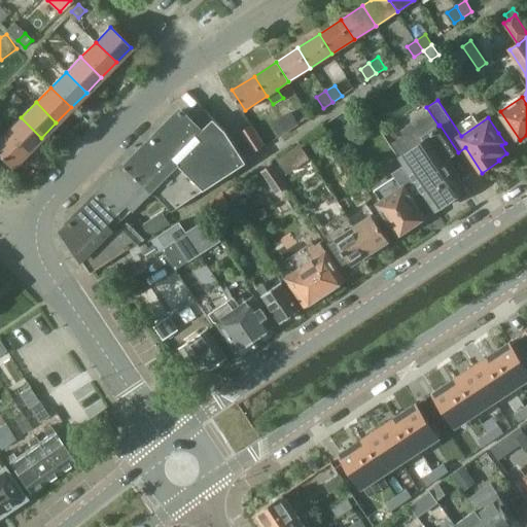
[(171,211),(245,164),(245,161),(233,141),(232,142),(223,133),(225,131),(204,109),(192,120),(183,111),(128,168),(154,194),(171,211)]
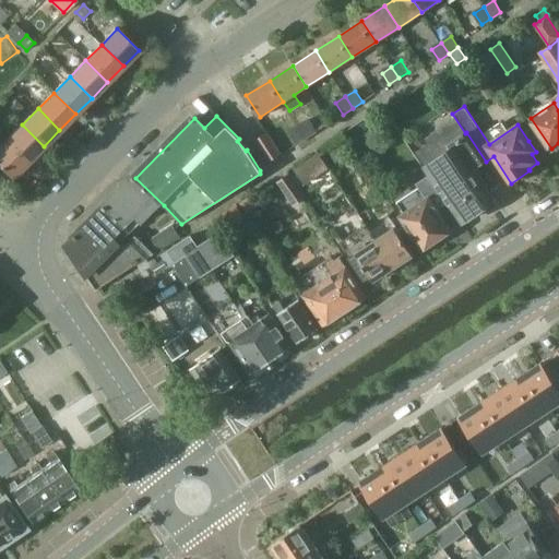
[(388,116),(379,122),(385,131),(394,125),(388,116)]
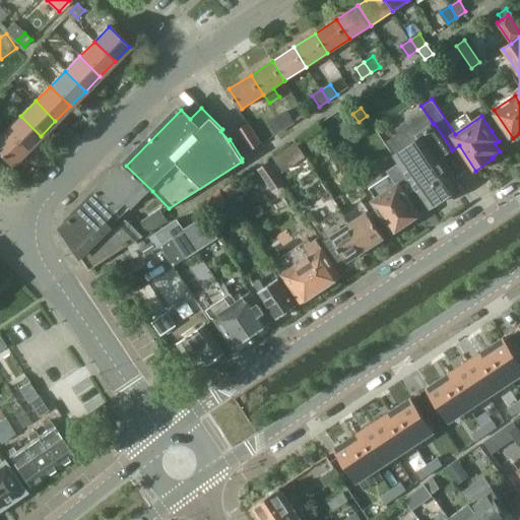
[(287,112),(278,118),(285,128),(294,122),(287,112)]
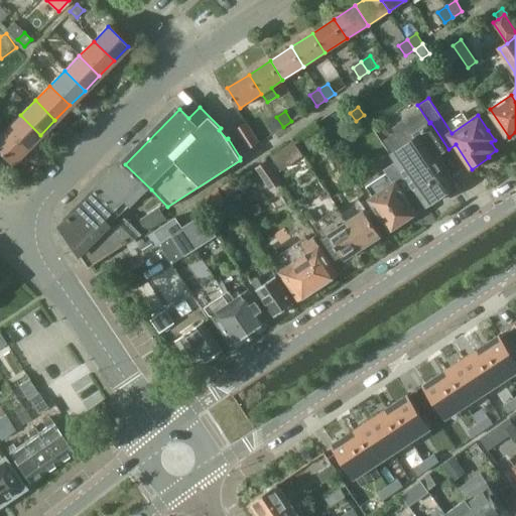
[(25,149),(40,135),(20,115),(6,130),(25,149)]
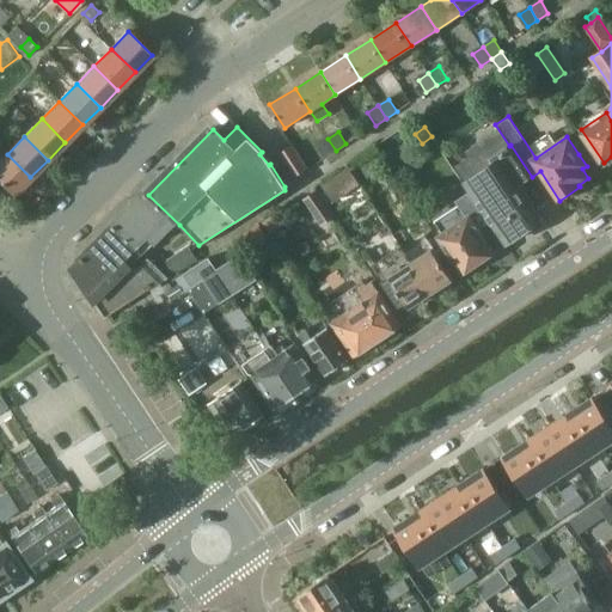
[(336,151),(328,139),(317,145),(325,158),(336,151)]
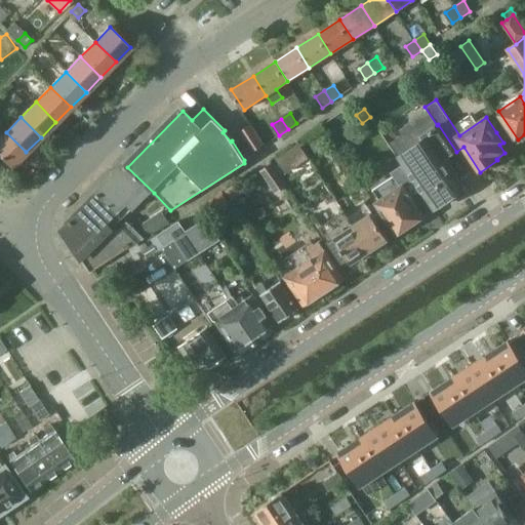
[(250,124),(238,132),(251,153),(264,145),(250,124)]
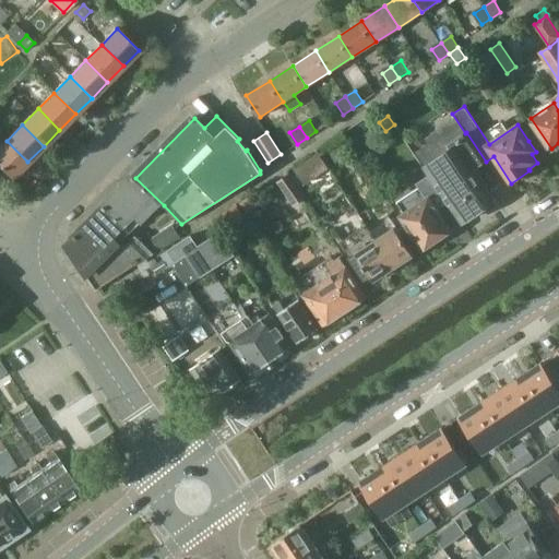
[(471,171),(486,162),(466,132),(465,133),(444,147),(448,151),(424,167),(463,224),(492,203),(471,171)]
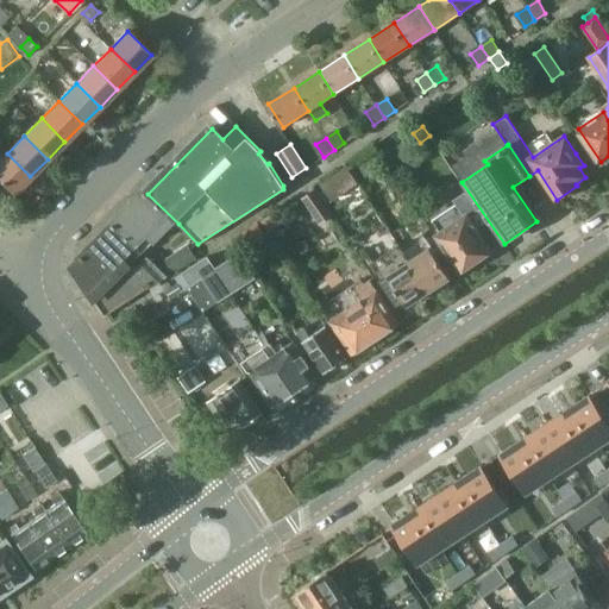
[(0,181),(13,194),(30,176),(7,154),(0,159),(0,181)]
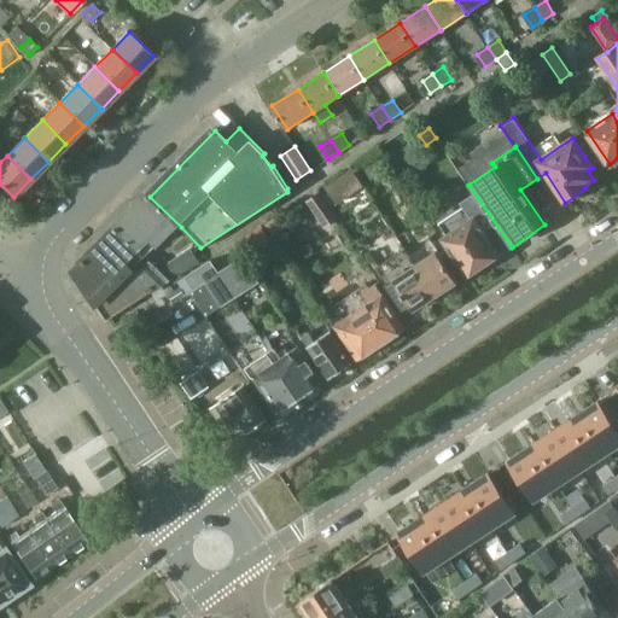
[(377,157),(361,167),(369,181),(385,172),(377,157)]
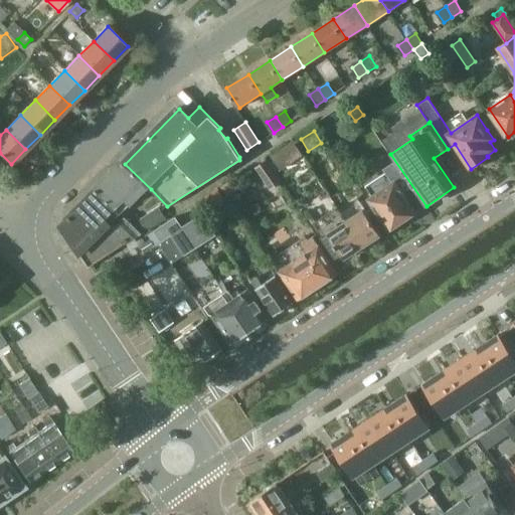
[(281,168),(302,154),(293,142),(272,156),(281,168)]
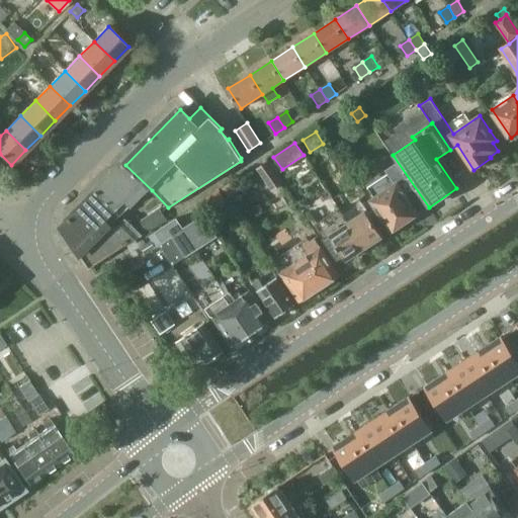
[(268,161),(257,168),(270,189),(281,182),(268,161)]
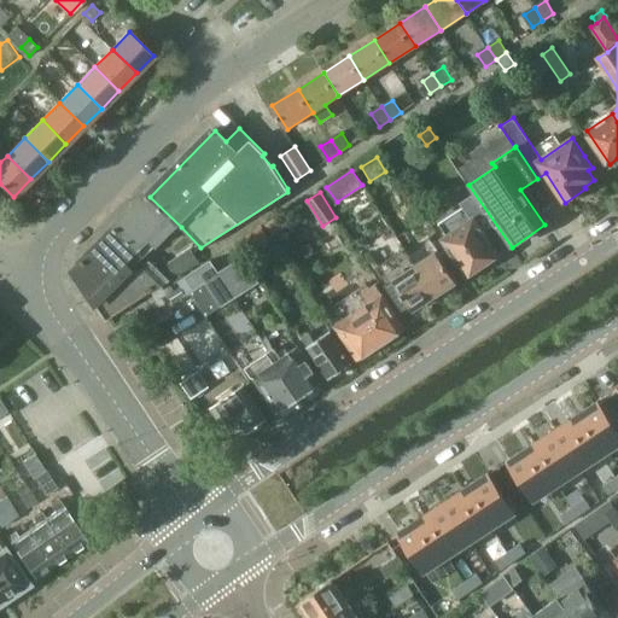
[(496,255),(481,232),(493,225),(473,196),(460,203),(464,209),(438,226),(445,238),(443,240),(466,275),(496,255)]
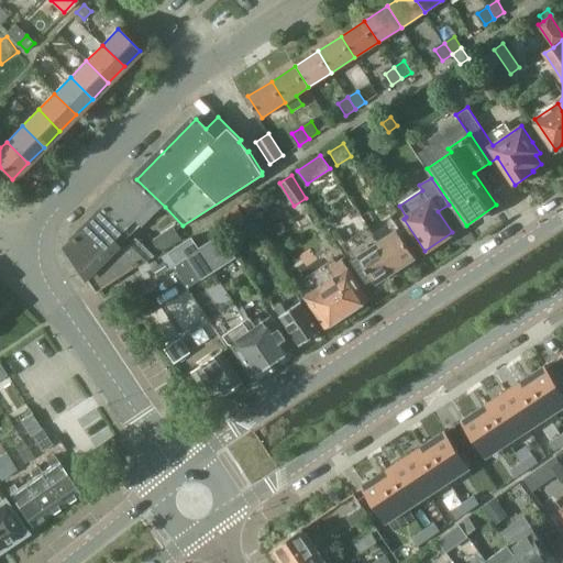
[(165,207),(136,179),(108,209),(154,256),(155,255),(136,236),(165,207)]
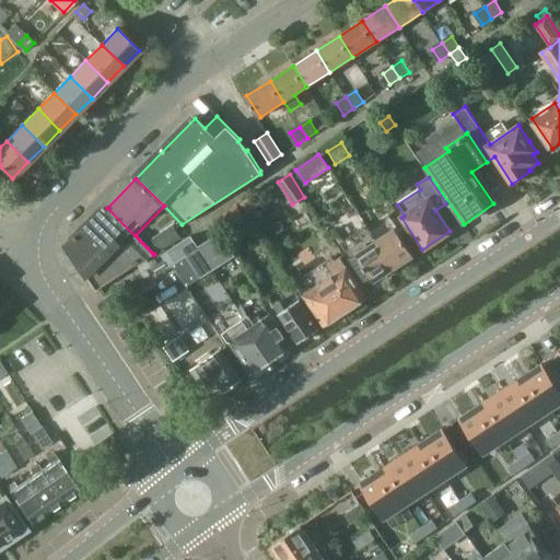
[(252,196),(240,203),(246,213),(258,207),(252,196)]
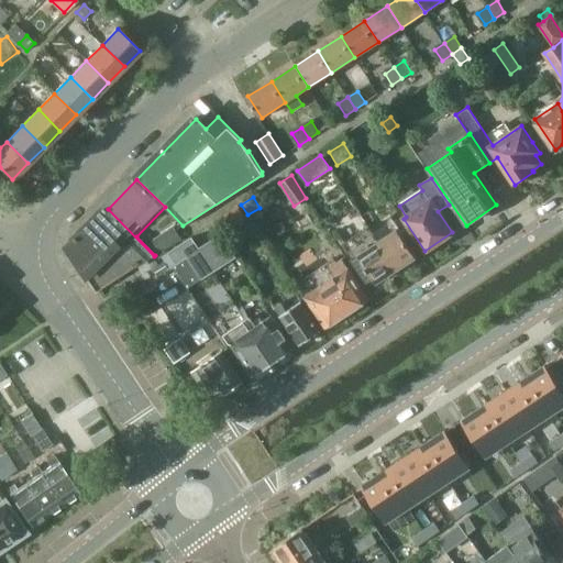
[(223,233),(246,218),(239,206),(216,221),(223,233)]
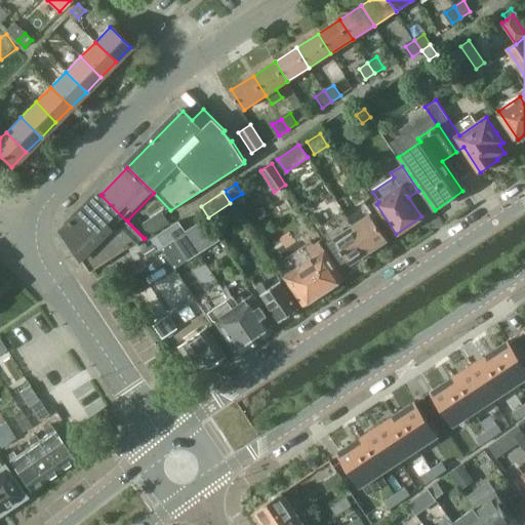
[(144,239),(101,195),(64,232),(92,272),(144,239)]
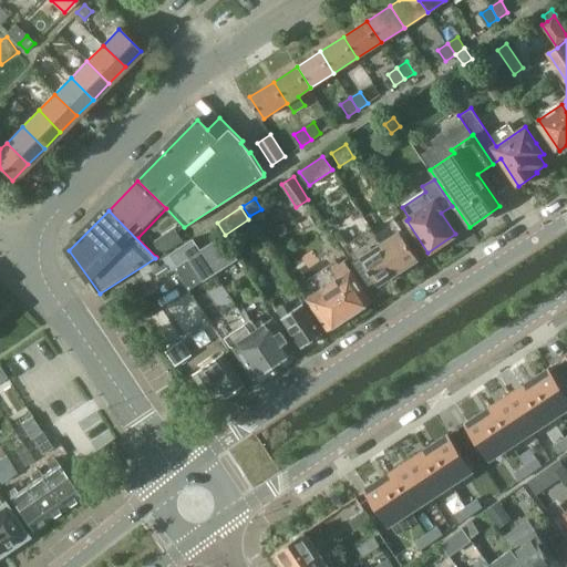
[(174,228),(148,245),(157,257),(183,240),(174,228)]
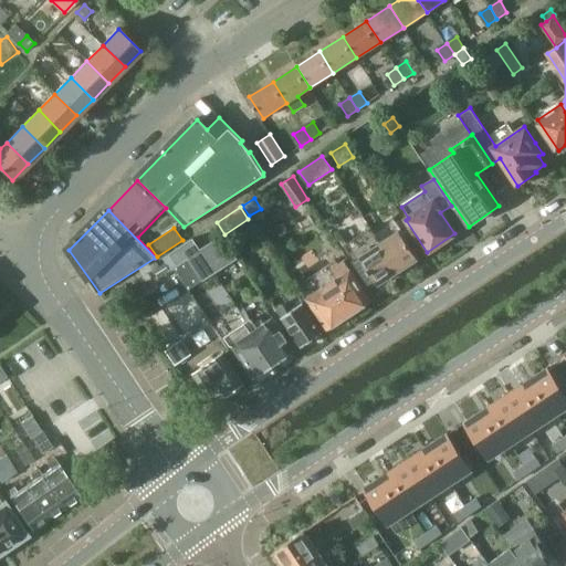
[(370,228),(344,245),(369,284),(376,280),(379,283),(398,270),(380,242),(370,228)]
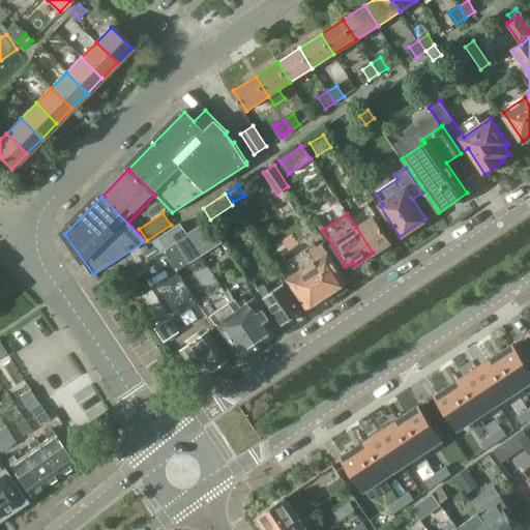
[(375,215),(356,227),(373,253),(391,241),(375,215)]
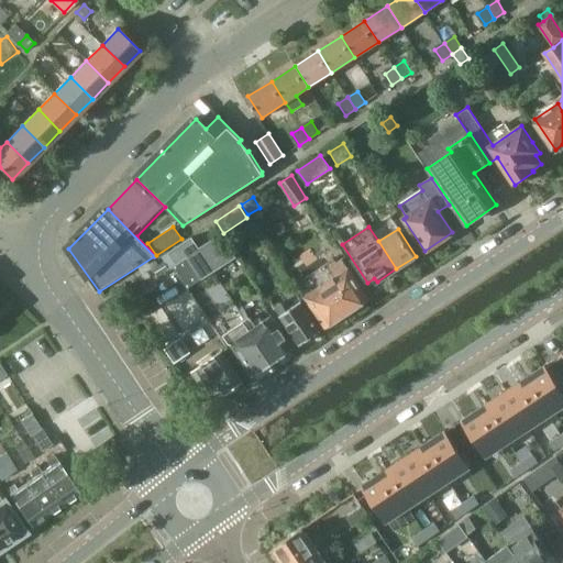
[(223,234),(200,249),(214,271),(238,256),(223,234)]
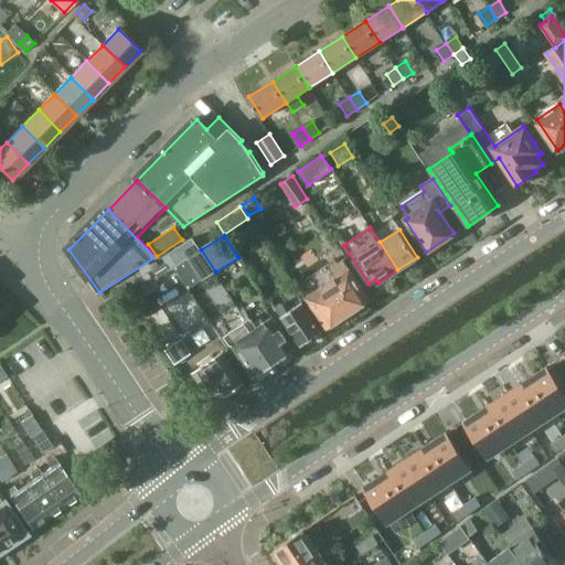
[(193,237),(171,253),(178,264),(174,267),(189,289),(215,272),(201,249),(193,237)]
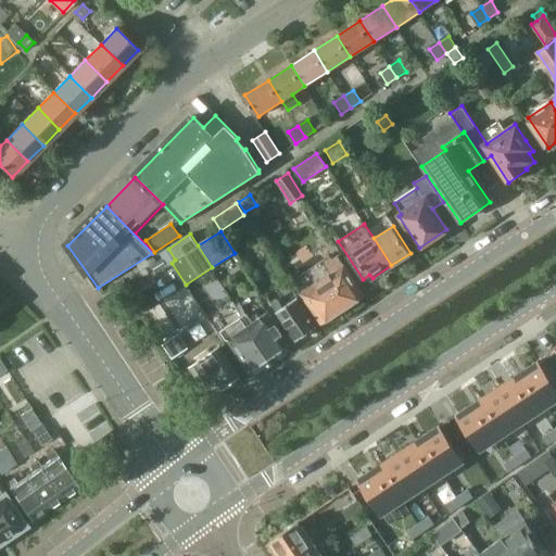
[(168,249),(161,253),(168,265),(175,260),(168,249)]
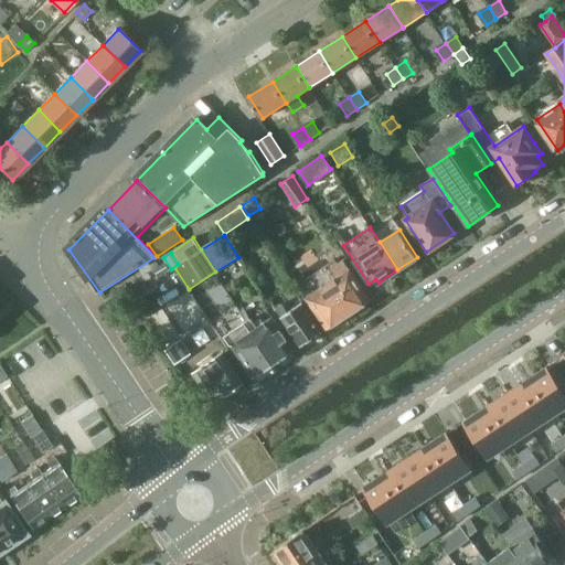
[(327,269),(321,274),(349,313),(371,299),(344,259),(331,268),(337,276),(333,278),(327,269)]
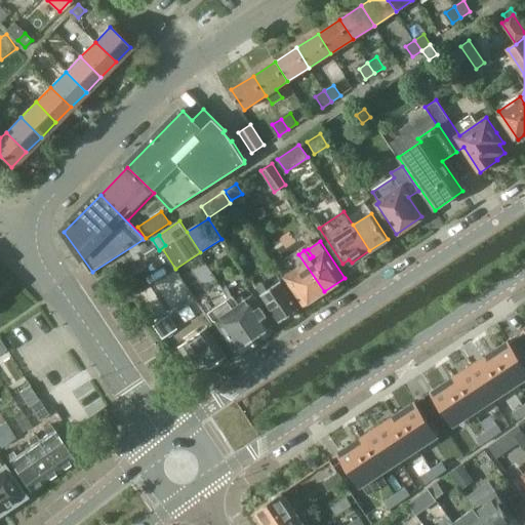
[(153,244),(143,250),(147,257),(158,250),(153,244)]
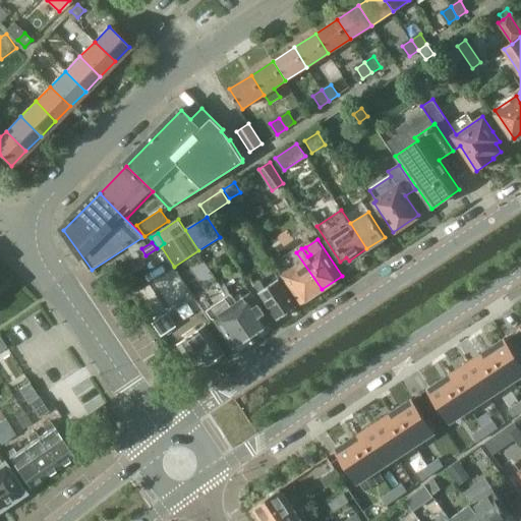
[(300,303),(322,289),(296,252),(291,255),(296,264),(281,274),(300,303)]
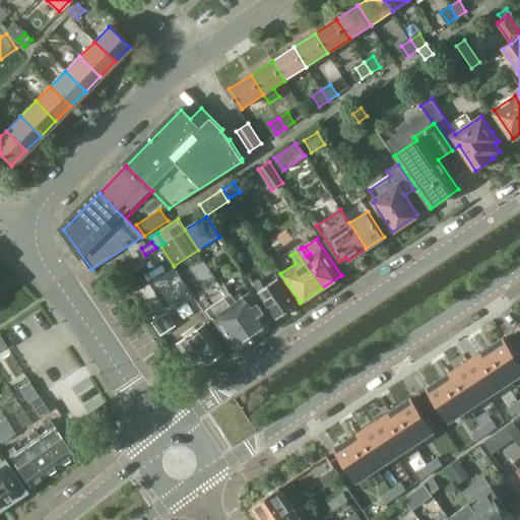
[(254,283),(276,318),(296,306),(278,278),(265,287),(260,280),(254,283)]
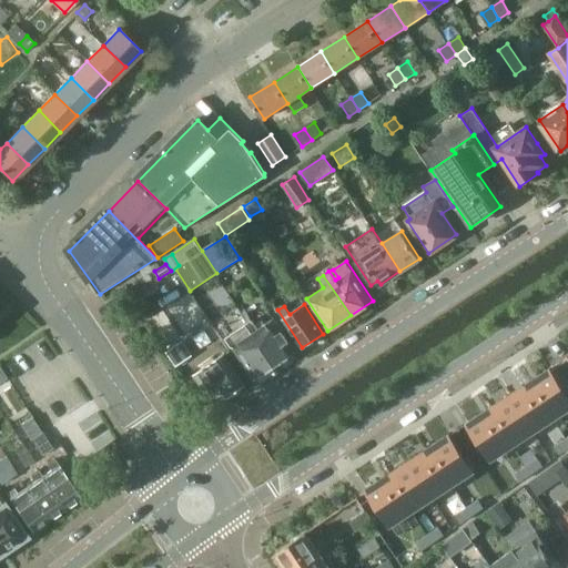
[(253,321),(247,324),(274,366),(296,352),(274,318),(259,328),(253,321)]
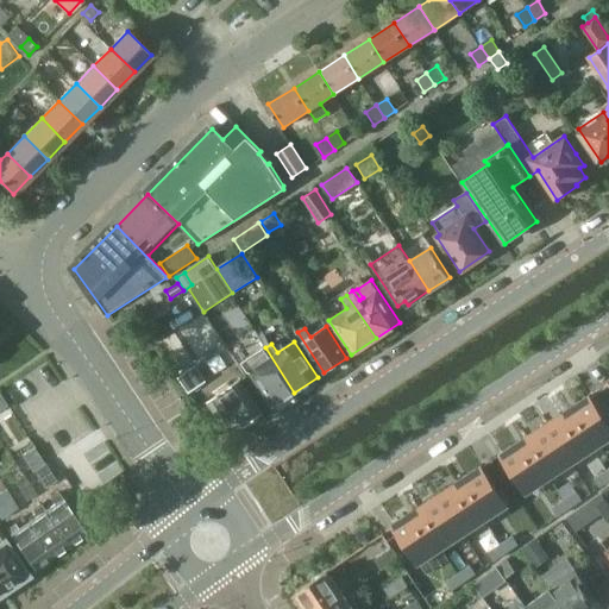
[(294,393),(265,347),(263,344),(240,358),(272,407),(294,393)]
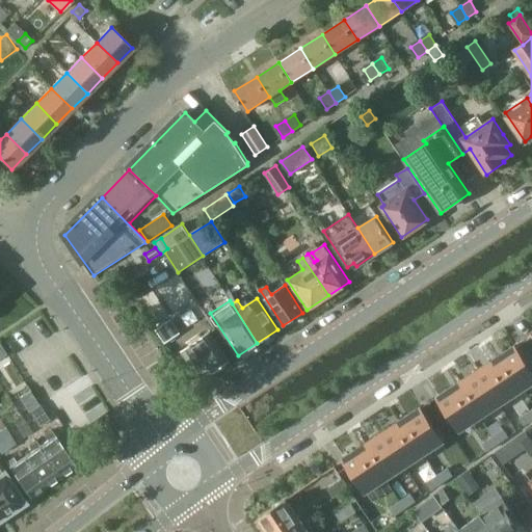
[(170,319),(155,329),(164,344),(180,334),(170,319)]
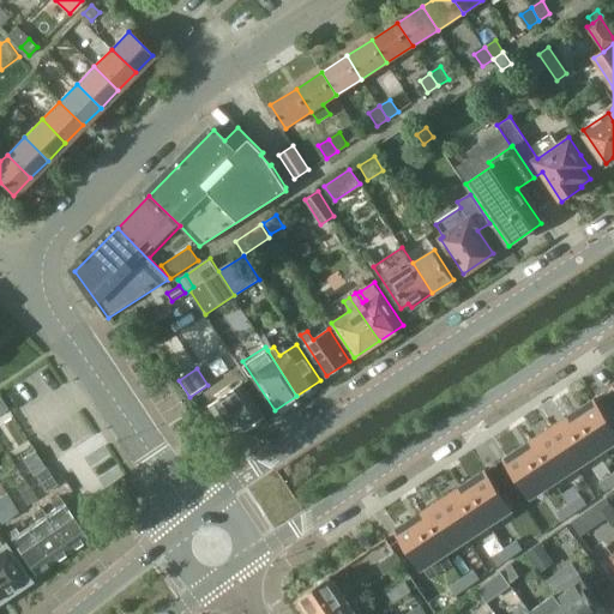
[(220,398),(210,404),(228,431),(232,428),(238,425),(238,423),(240,421),(246,429),(264,417),(241,383),(232,390),(221,397),(220,398)]
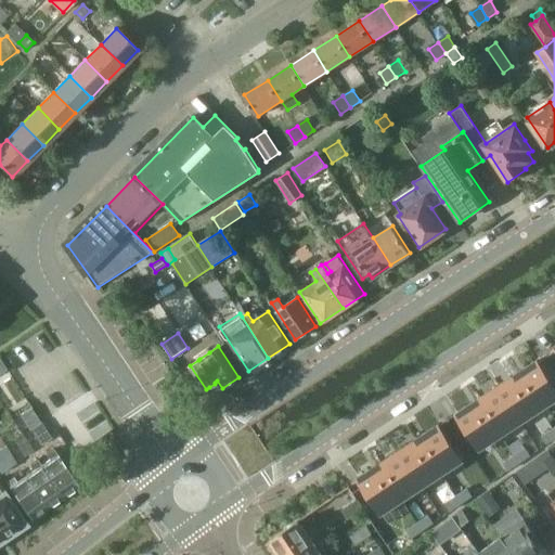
[(554,387),(538,361),(517,374),(540,409),(554,399),(554,387)]
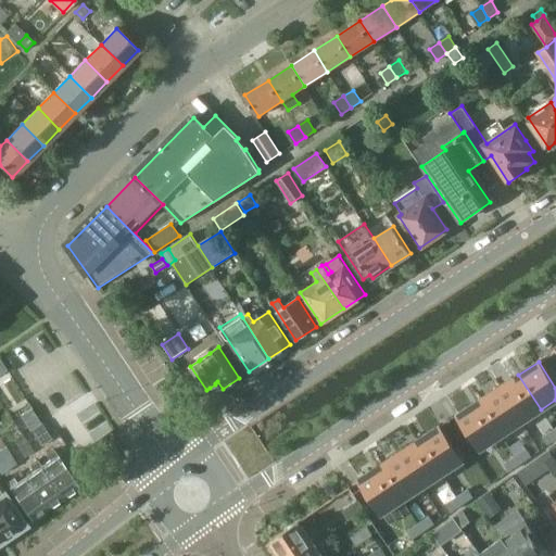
[(518,375),(498,388),(521,422),(541,409),(518,375)]
